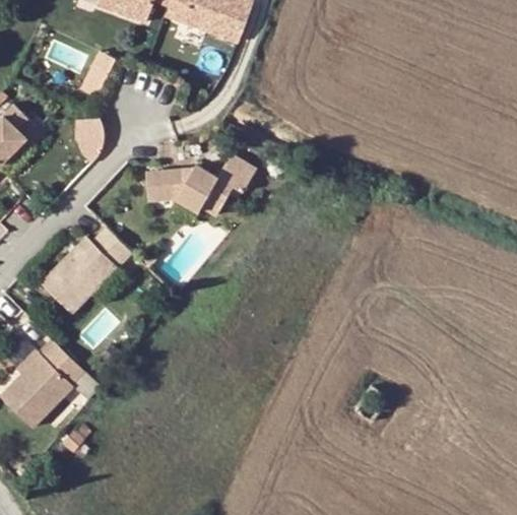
[(92,0),(89,10),(112,17),(118,0),(92,0)]
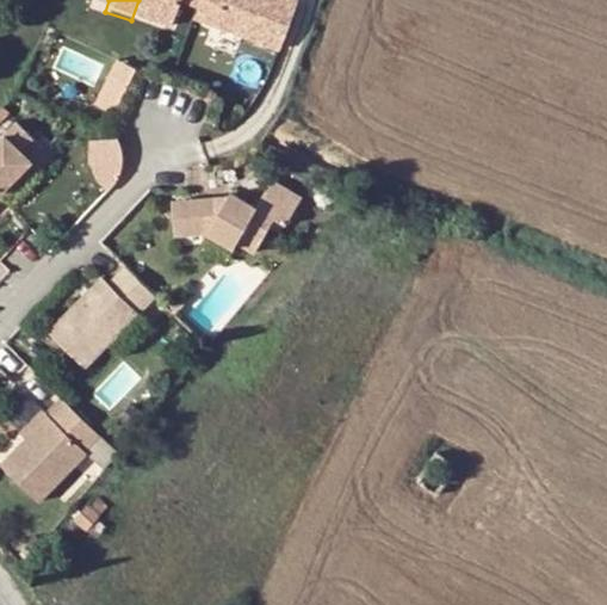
[(290,2),(283,0),(138,0),(131,20),(161,31),(171,5),(189,12),(208,18),(204,30),(271,54),(290,2)]
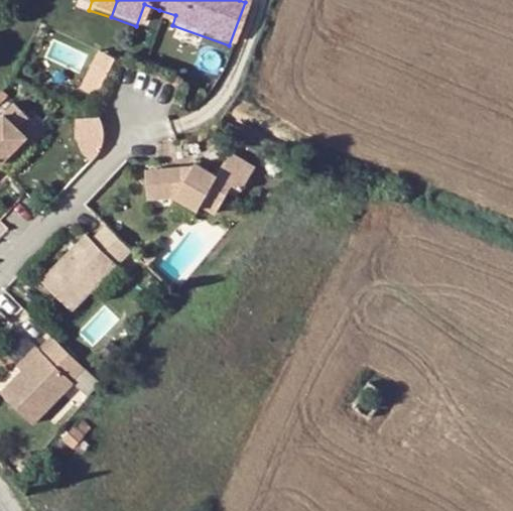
[(172,25),(175,15),(159,10),(156,19),(172,25)]
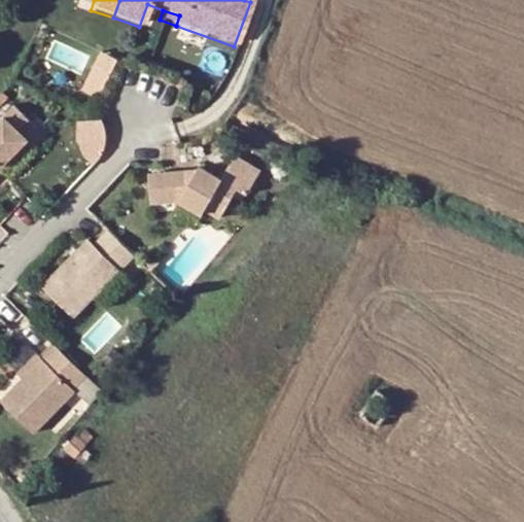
[(95,43),(79,81),(96,88),(112,50),(95,43)]
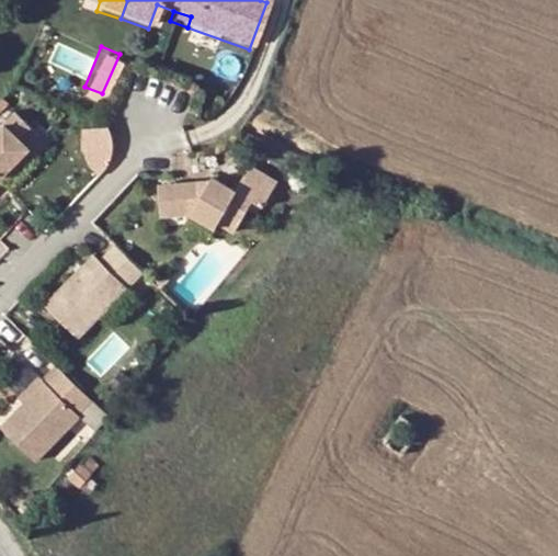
[(104,124),(80,128),(80,145),(84,161),(98,173),(105,166),(107,160),(110,155),(111,150),(112,145),(111,138),(110,134),(107,128),(104,124)]
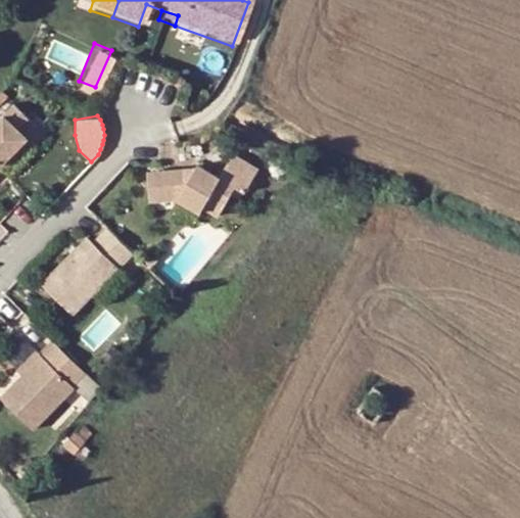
[(0,177),(3,172),(29,151),(21,143),(35,132),(22,116),(0,134),(0,177)]
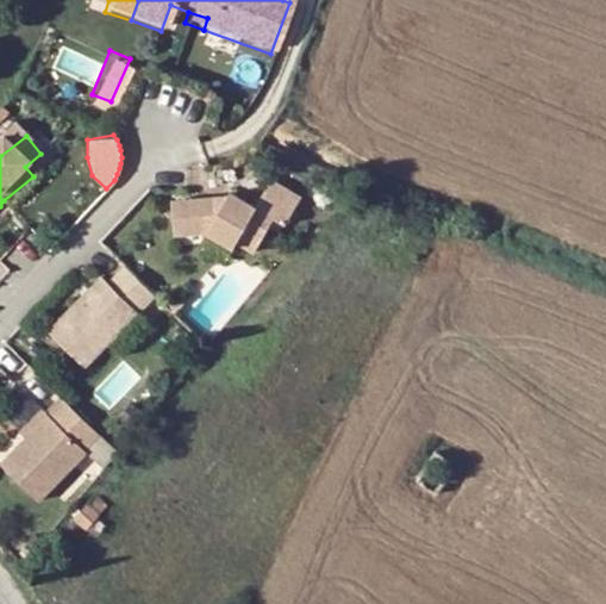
[(257,206),(232,194),(170,201),(173,234),(206,230),(236,246),(239,238),(257,247),(274,216),(285,222),(300,193),(273,178),(257,206)]
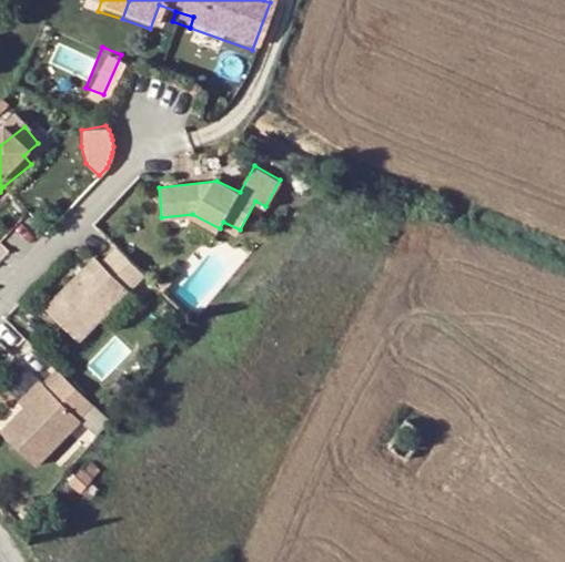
[(44,309),(80,343),(142,275),(115,249),(101,265),(93,258),(44,309)]
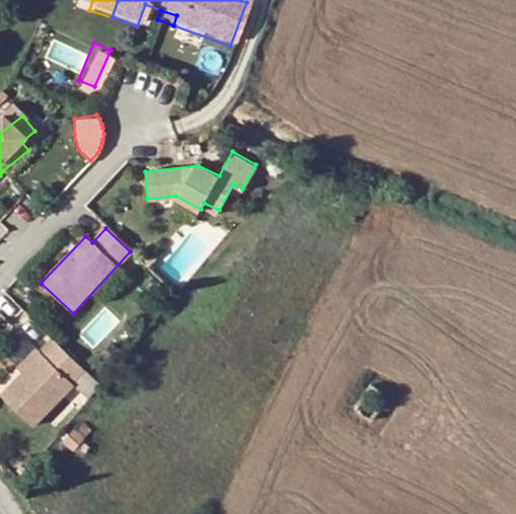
[(41,356),(22,375),(2,396),(35,428),(74,387),(70,383),(83,370),(53,343),(41,356)]
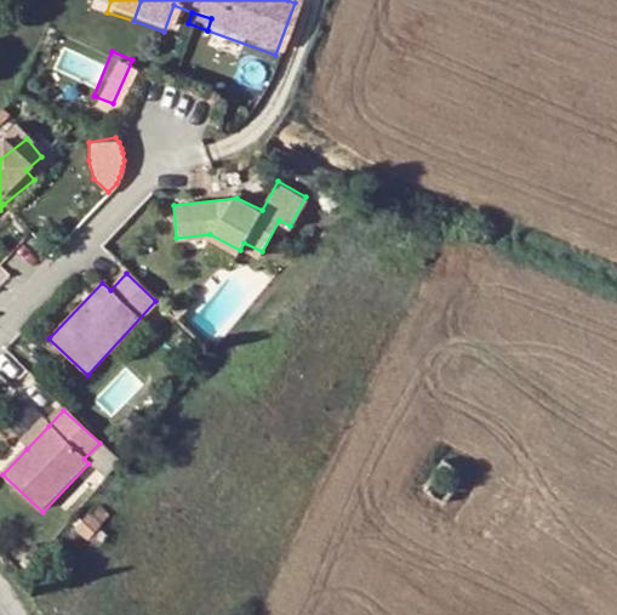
[(40,421),(21,443),(27,449),(49,426),(40,421)]
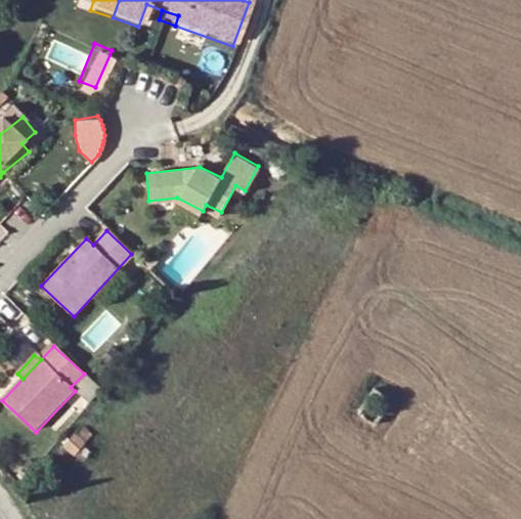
[(354,408),(370,420),(387,395),(371,385),(354,408)]
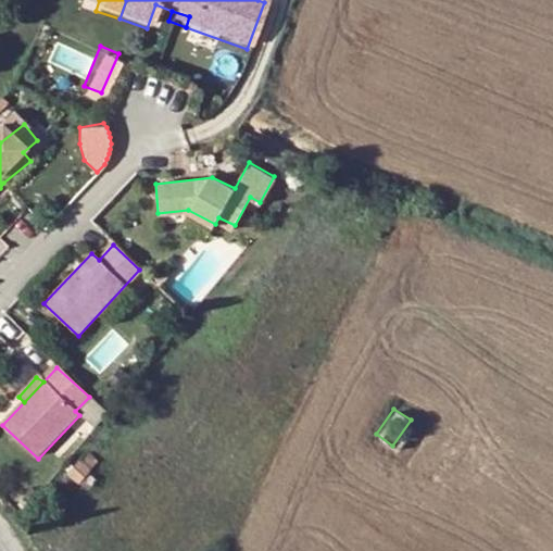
[(66,468),(77,475),(86,463),(76,456),(66,468)]
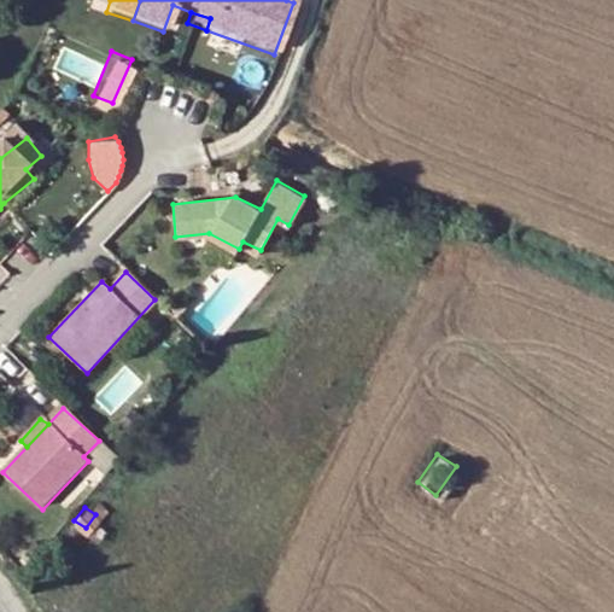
All buildings are outlined.
